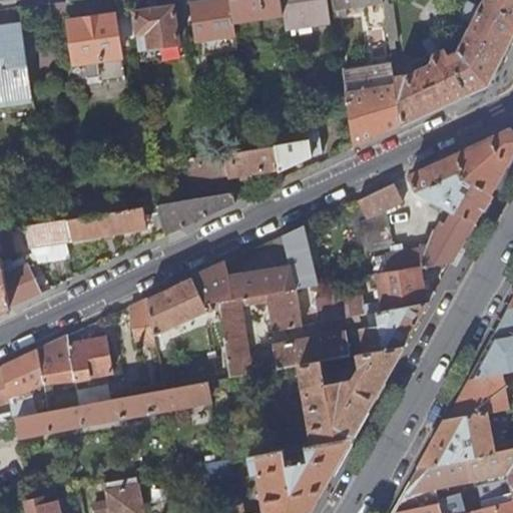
[(238,50),(234,21),(230,0),(209,0),(191,3),(196,39),(203,38),(205,54),(238,50)]
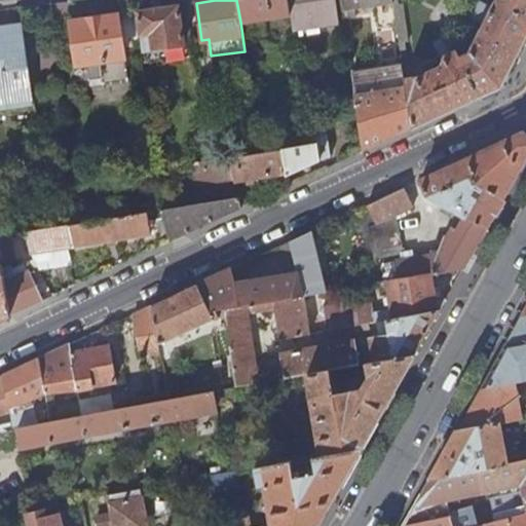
[(236,0),(240,22),(292,13),(290,0),(236,0)]
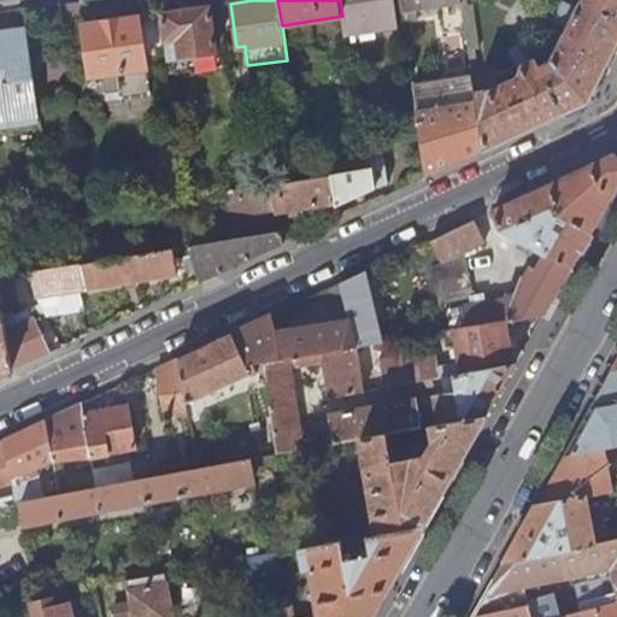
[(393,0),(340,0),(342,16),(345,35),(398,28),(393,0)]
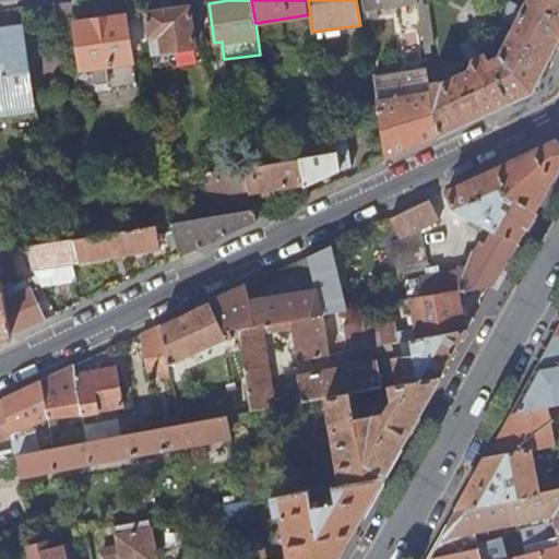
[(418,0),(363,0),(366,19),(379,16),(378,8),(419,1),(418,0)]
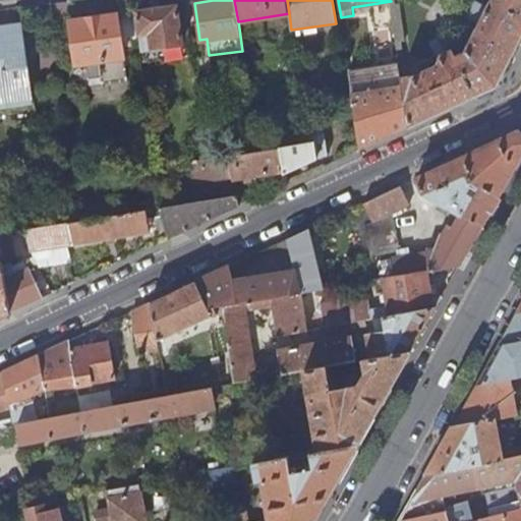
[(520,38),(520,0),(491,0),(488,7),(475,0),(467,16),(480,23),(464,53),(457,56),(446,35),(431,42),(439,58),(437,65),(414,76),(402,78),(409,127),(497,85),(520,38)]
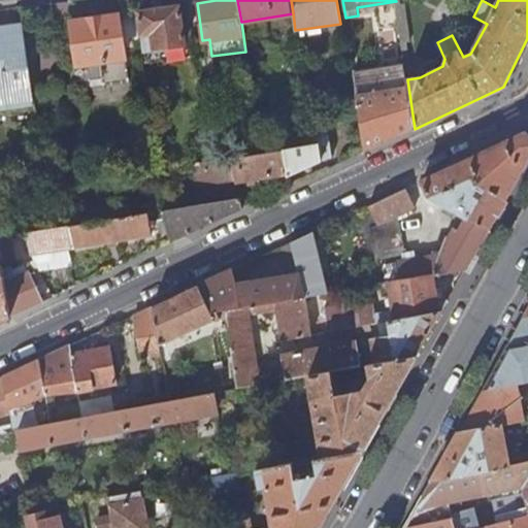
[(403,3),(396,4),(401,42),(407,41),(411,40),(406,3),(403,3)]
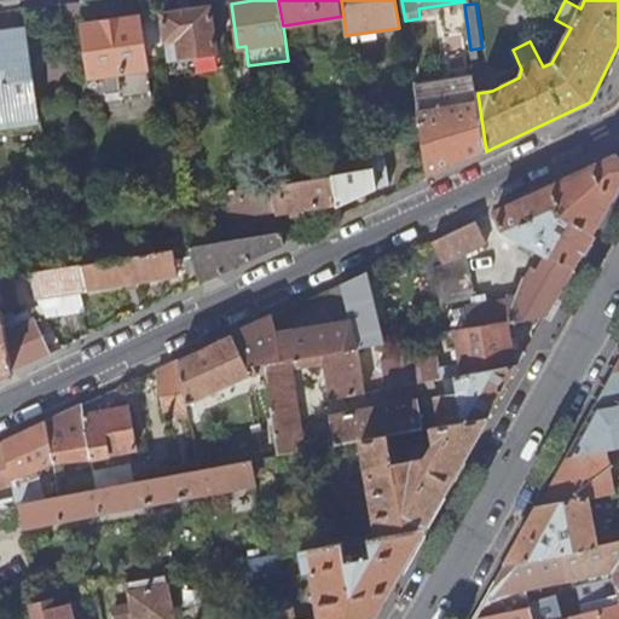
[(219,65),(210,6),(162,13),(171,73),(219,65)]
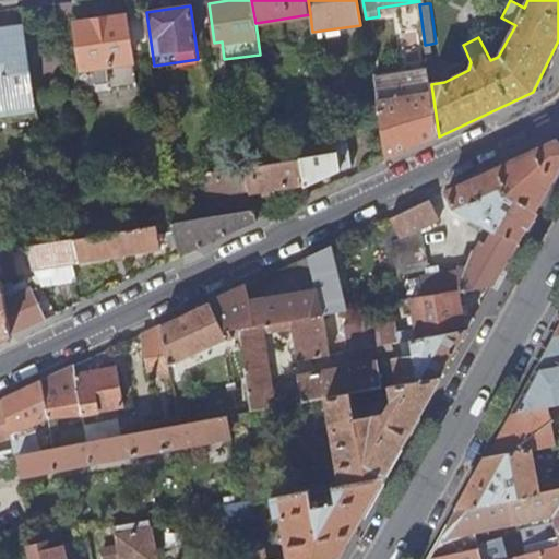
[(144,14),(127,18),(133,66),(152,63),(144,14)]
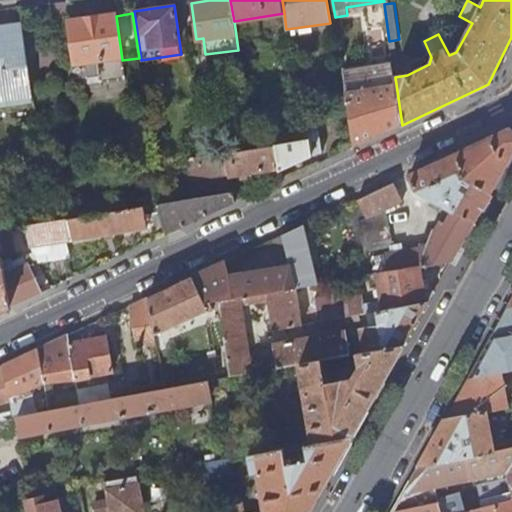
[(122,60),(116,16),(116,14),(69,21),(75,62),(87,60),(90,76),(102,74),(103,81),(125,78),(122,60)]
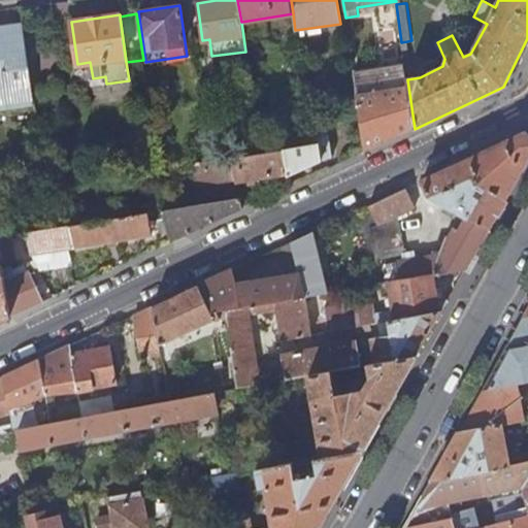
[(0,122),(36,118),(32,91),(23,28),(0,31),(0,122)]
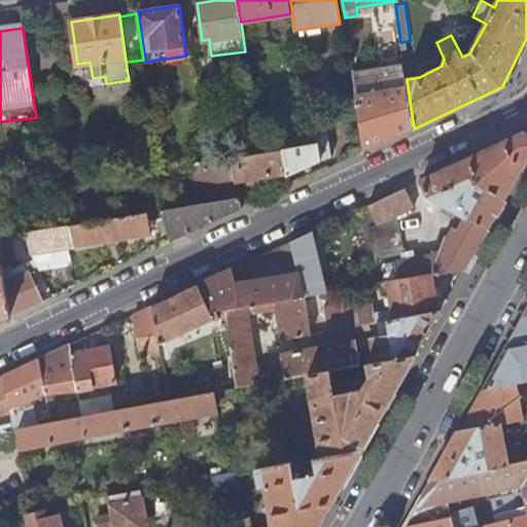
[(363,151),(414,129),(407,79),(405,67),(352,75),(359,119),(361,137),(363,151)]
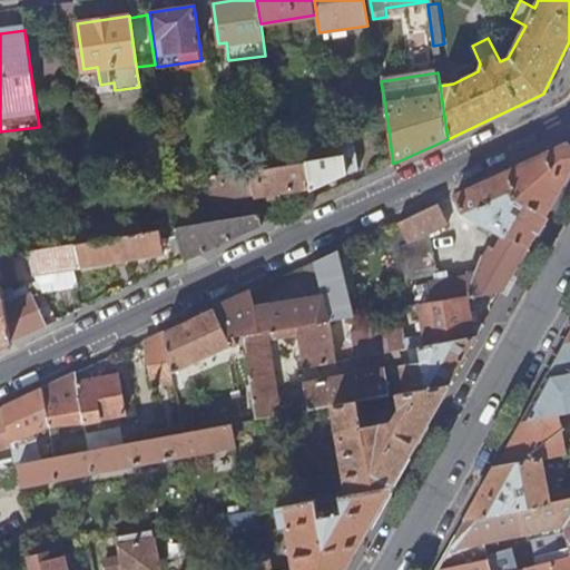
[(242,138),(222,140),(227,174),(244,172),(247,172),(242,138)]
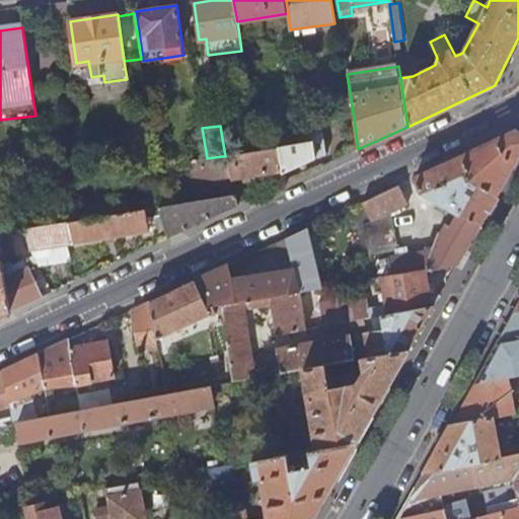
[(425,271),(457,266),(518,155),(518,135),(516,132),(416,179),(422,193),(458,215),(455,219),(452,218),(433,250),(367,263),(368,269),(363,270),(365,281),(382,278),(425,271)]
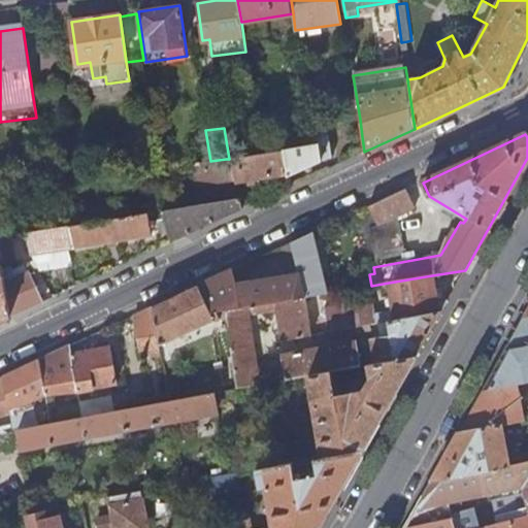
[(311,144),(285,150),(288,172),(288,176),(322,162),(318,143),(311,144)]
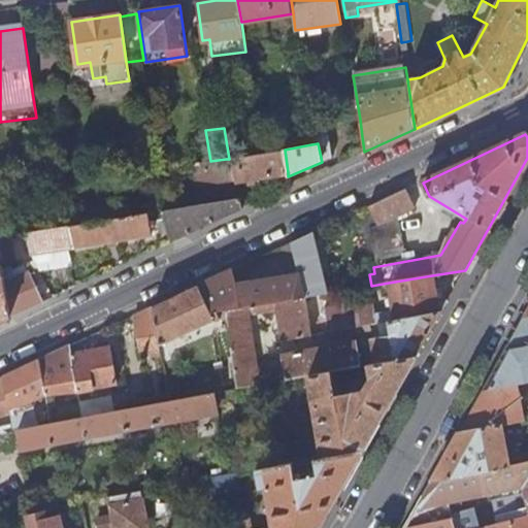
[(235,182),(288,172),(285,150),(260,153),(232,158),(235,182)]
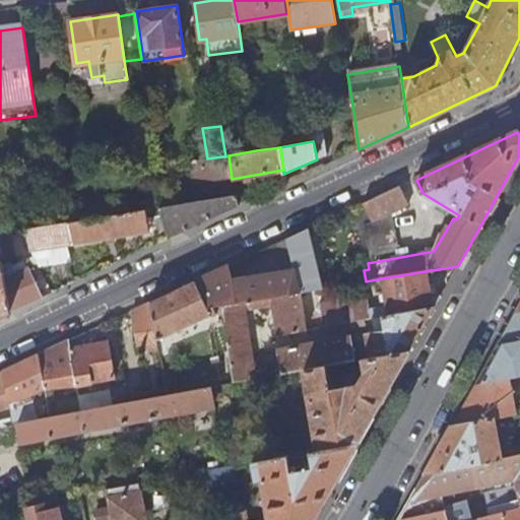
[(224,167),(222,156),(207,158),(195,160),(197,171),(224,167)]
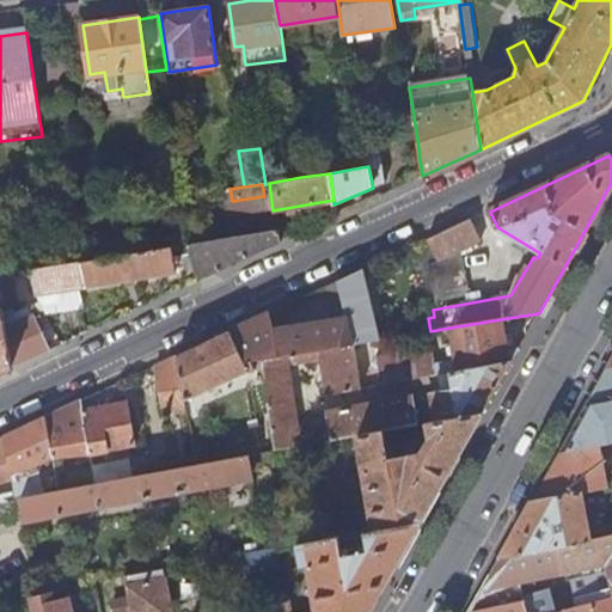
[(470,220),(427,240),(436,262),(451,256),(479,242),(470,220)]
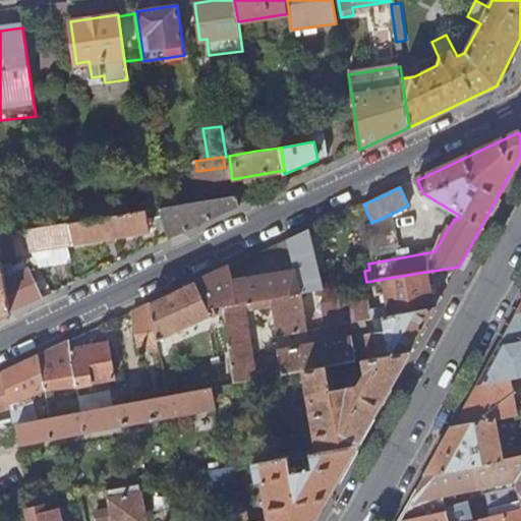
[(239,207),(237,195),(160,208),(168,239),(239,207)]
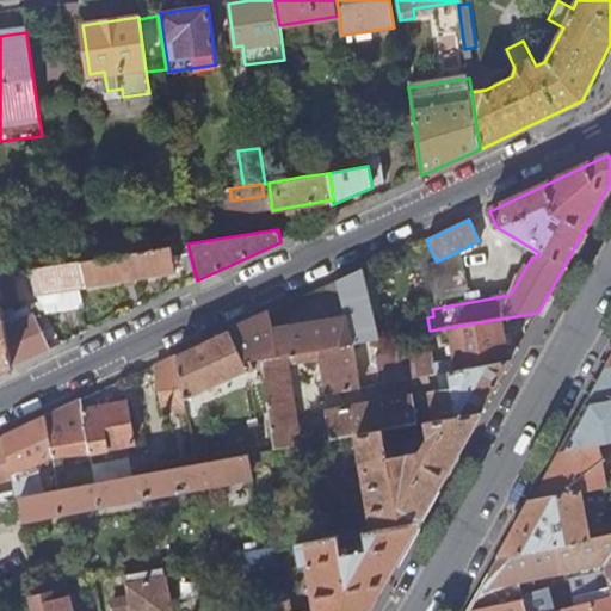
[(67,248),(69,263),(93,258),(91,245),(67,248)]
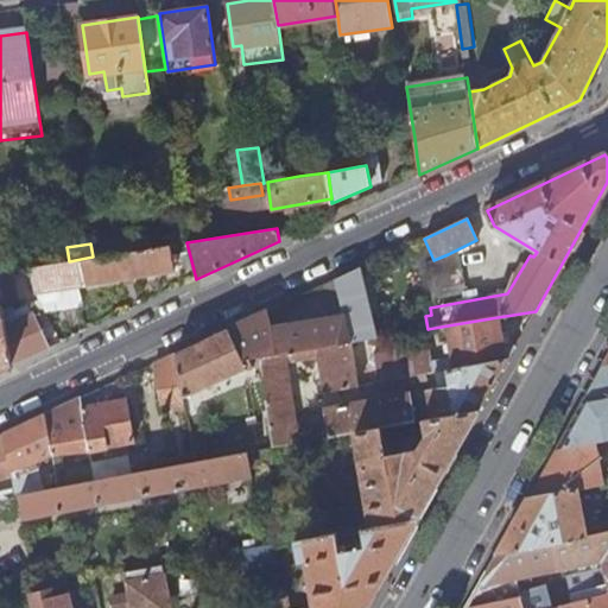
[(175,271),(170,245),(93,257),(69,261),(30,267),(35,293),(74,287),(144,276),(175,271)]
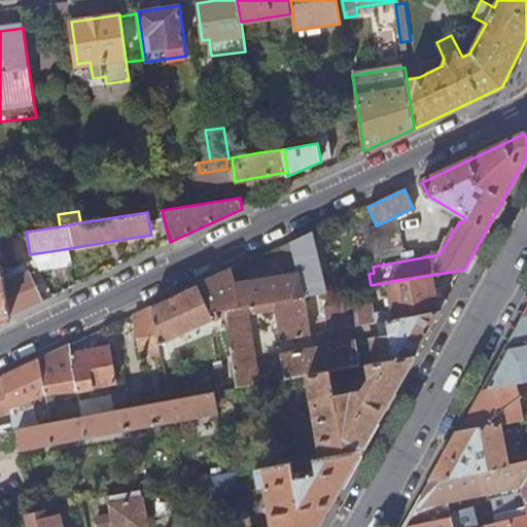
[(373,241),(392,236),(388,220),(376,225),(370,229),(373,241)]
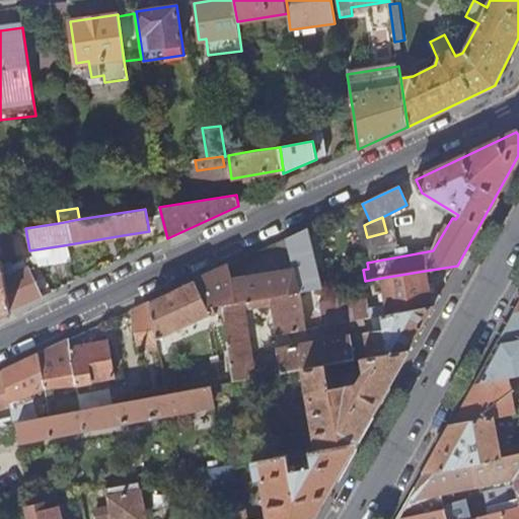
[(10,230),(0,231),(0,244),(12,242),(10,230)]
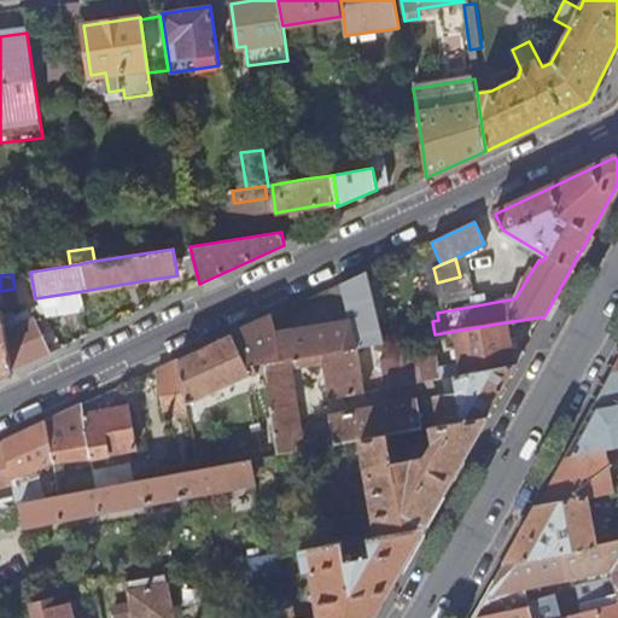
[(366,274),(340,285),(349,321),(355,349),(383,344),(366,274)]
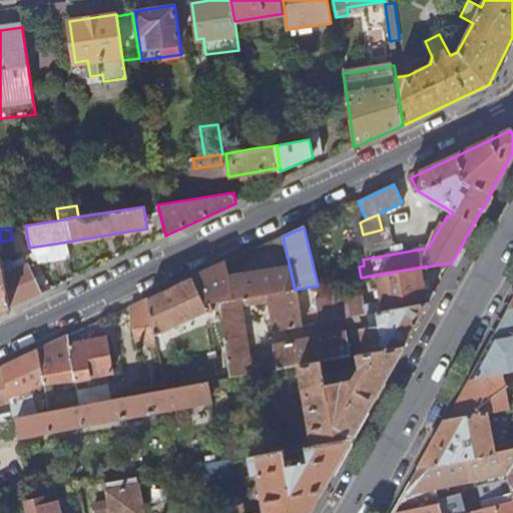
[(386,249),(382,229),(363,234),(367,253),(386,249)]
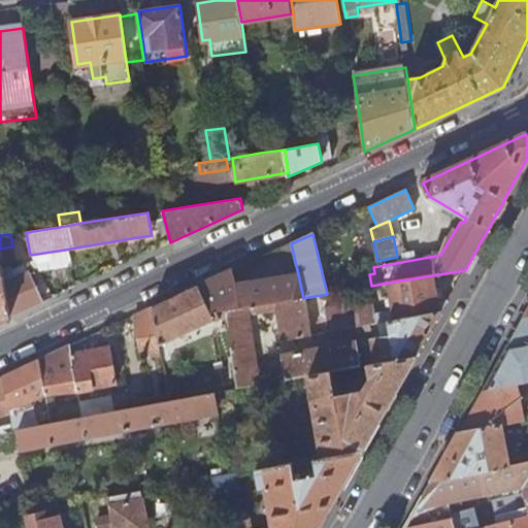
[(64,250),(30,255),(31,262),(48,260),(65,257),(64,250)]
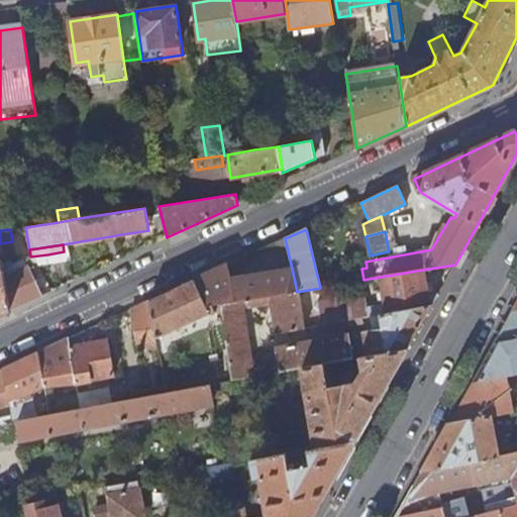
[(232,259),(235,272),(269,265),(266,251),(232,259)]
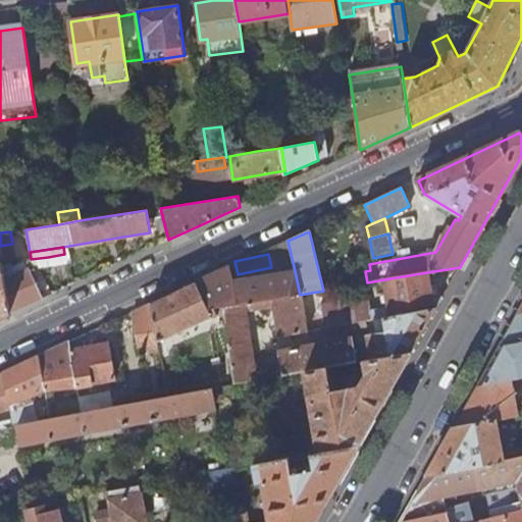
[(0,318),(11,314),(5,279),(2,261),(0,262),(0,318)]
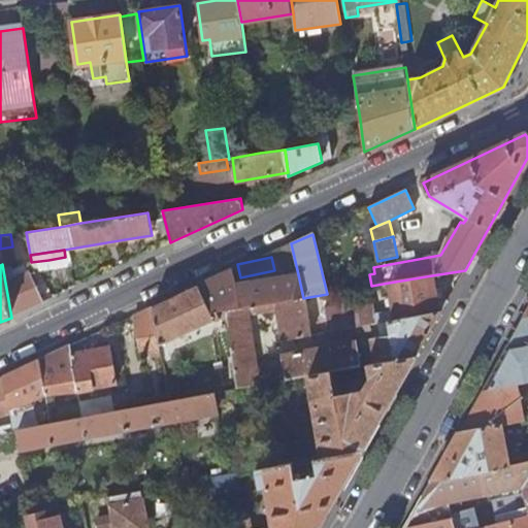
[(11,318),(43,302),(29,271),(5,283),(11,318)]
